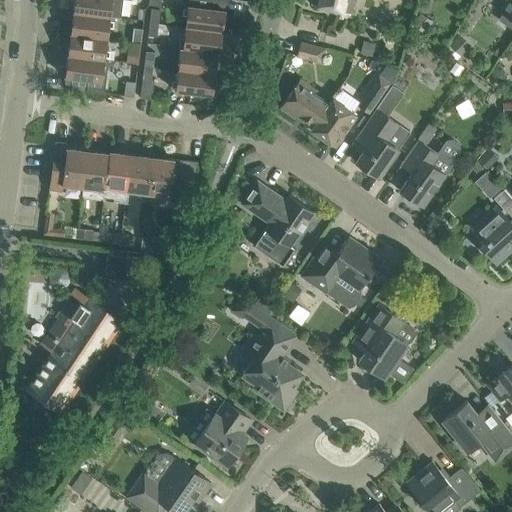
[(76,0),(75,13),(110,18),(110,17),(121,18),(123,0),(76,0)]
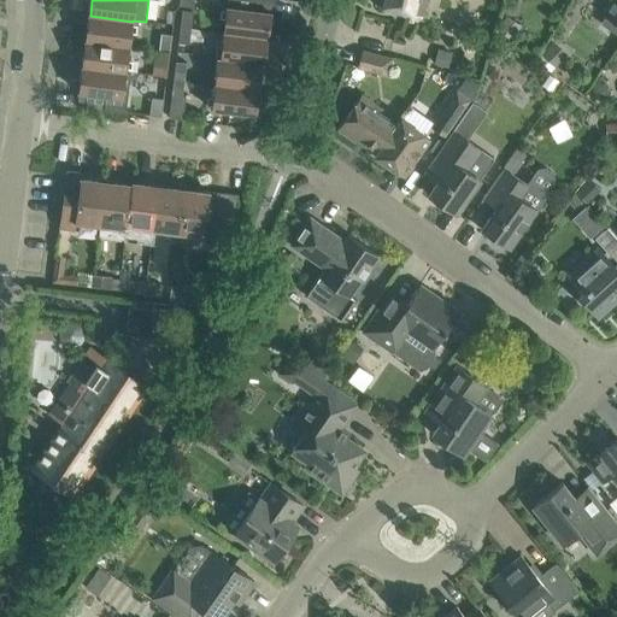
[(252,9),(253,0),(230,0),(227,33),(268,37),(269,31),(266,30),(269,11),(252,9)]
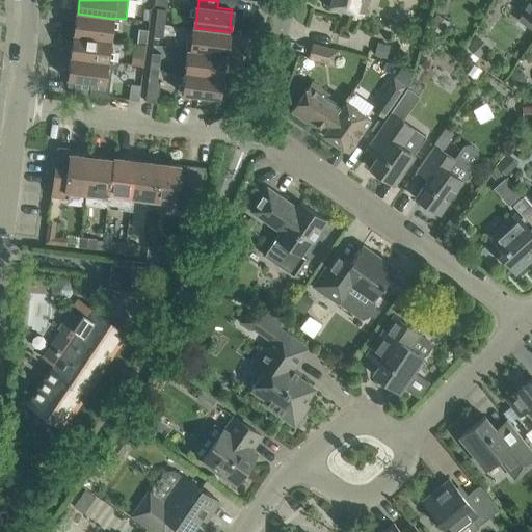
[(324,0),(323,3),(364,15),(368,0),(324,0)]
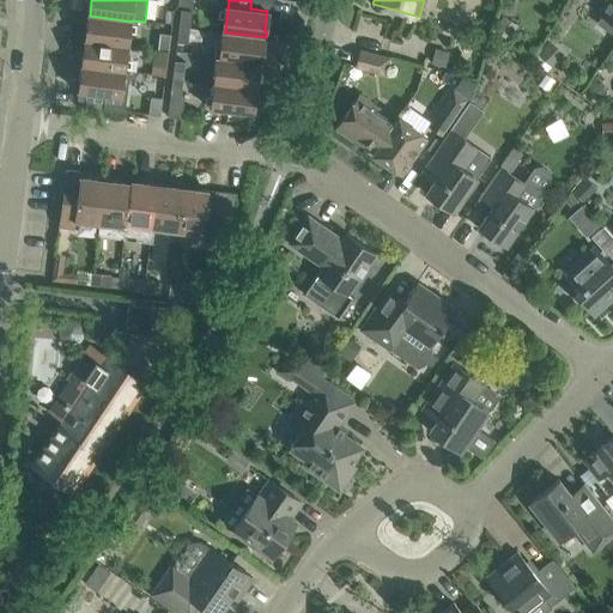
[(612,0),(605,0),(596,11),(601,14),(596,23),(612,34),(612,0)]
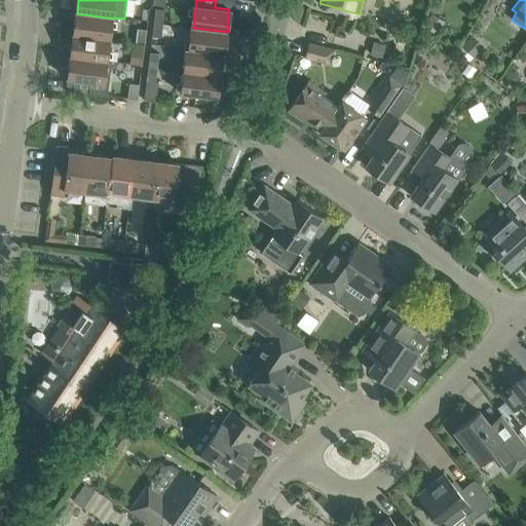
[(162,25),(164,9),(155,8),(154,24),(162,25)]
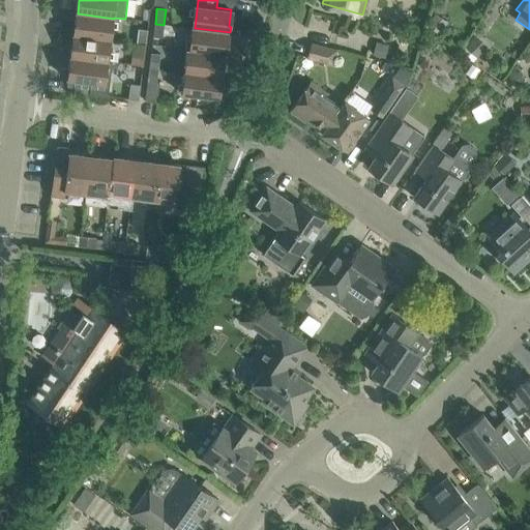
[(111,41),(114,19),(78,13),(76,29),(74,29),(72,36),(111,41)]
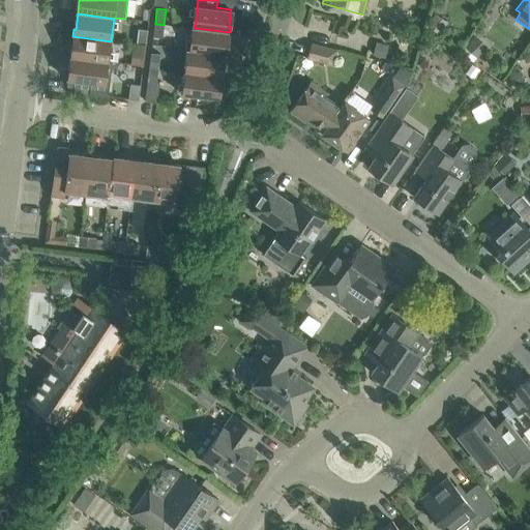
[(448,23),(436,13),(427,25),(439,34),(448,23)]
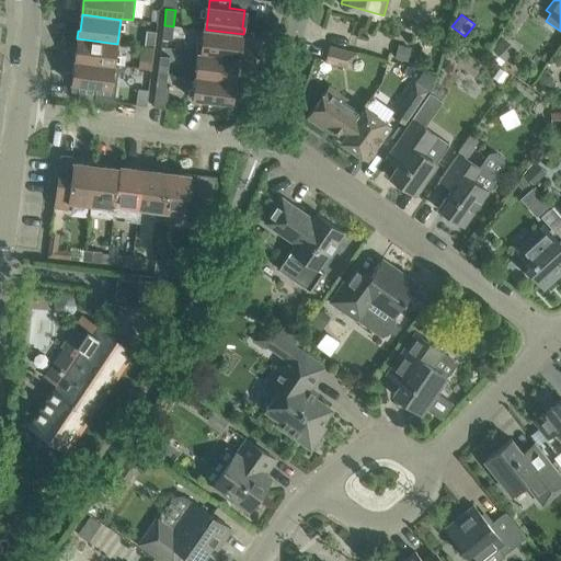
[(172,41),(173,26),(164,25),(162,39),(172,41)]
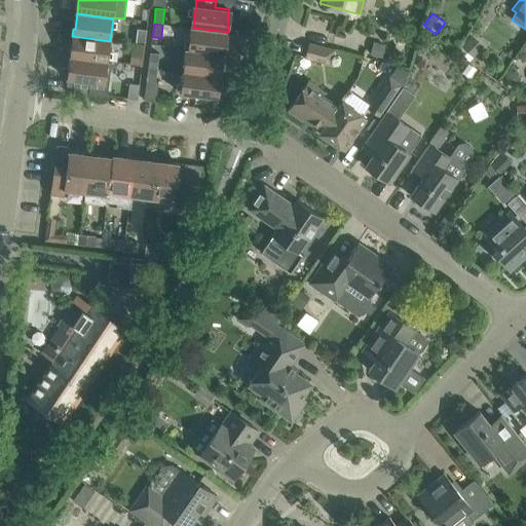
[(228,38),(228,32),(193,28),(191,50),(222,53),(224,54),(226,37),(228,38)]
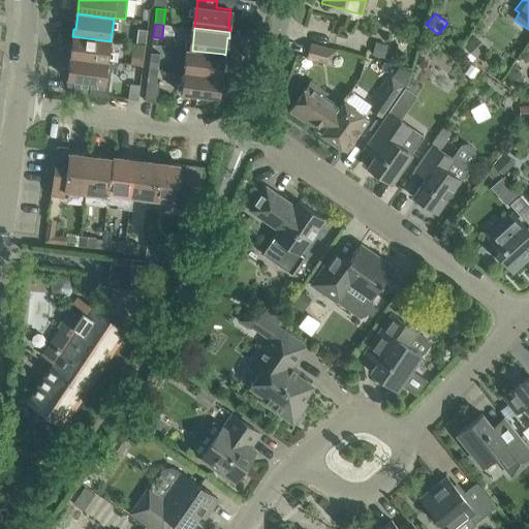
[(136,44),(146,45),(147,30),(137,29),(136,44)]
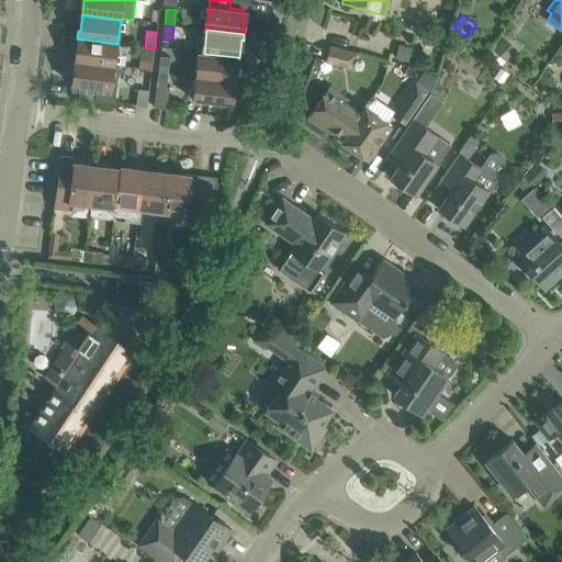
[(114,67),(115,66),(117,44),(77,38),(77,43),(78,43),(76,62),(114,67)]
